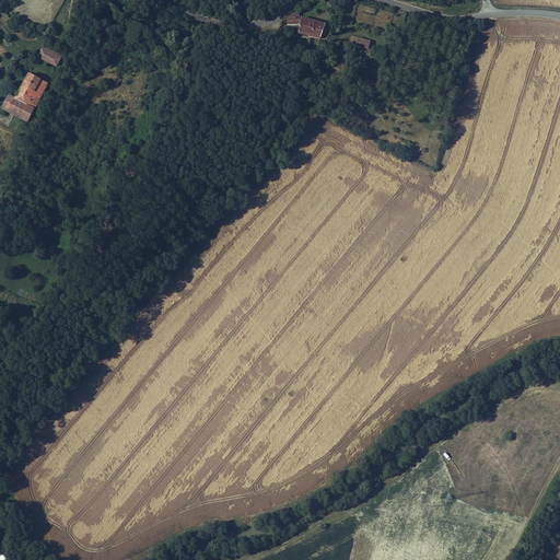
[(292,14),(292,18),(287,18),(287,24),(300,24),(299,14),(292,14)]
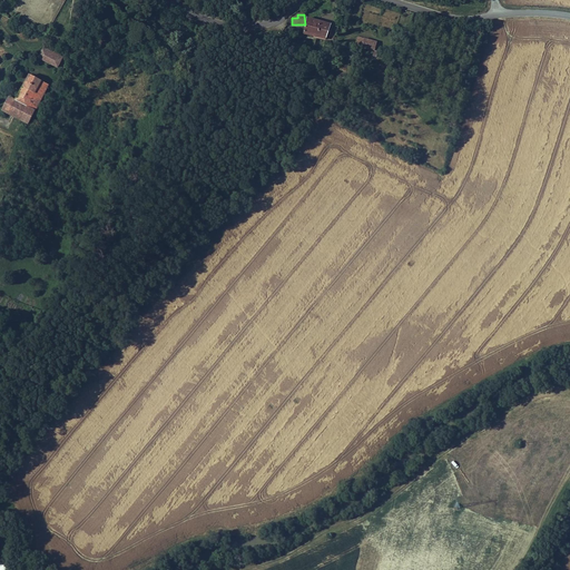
[(331,25),(307,19),(303,33),(326,39),(331,25)]
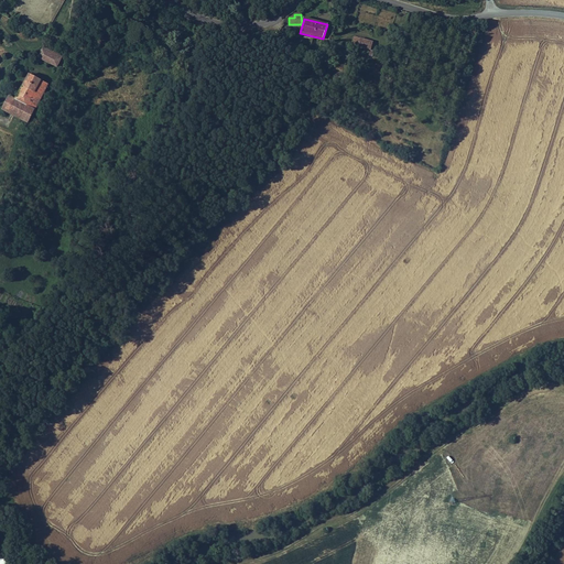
[(370,51),(370,52),(373,53),(376,44),(372,43),(372,42),(359,39),(357,46),(370,51)]
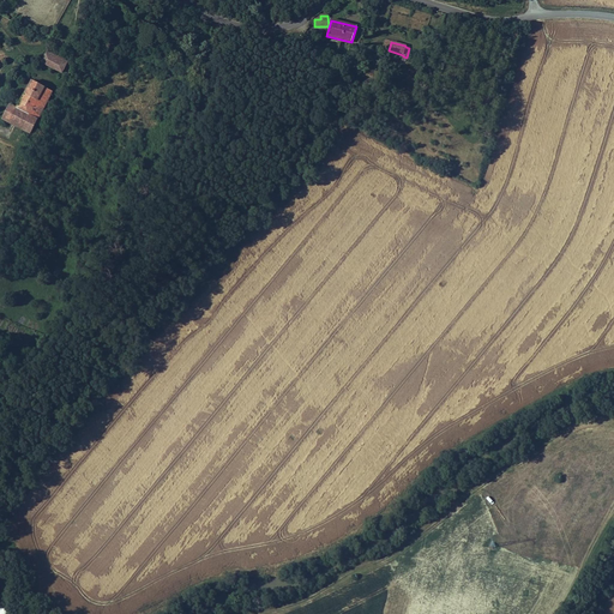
[(49,49),(47,54),(66,64),(68,59),(49,49)]
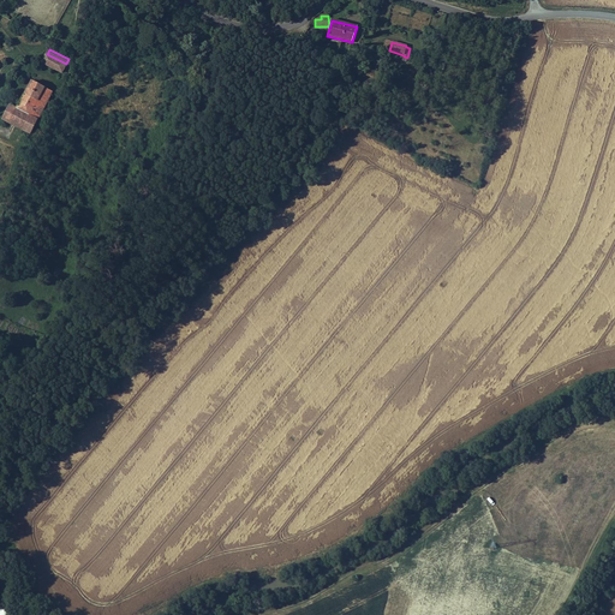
[(61,72),(66,64),(47,54),(42,63),(61,72)]
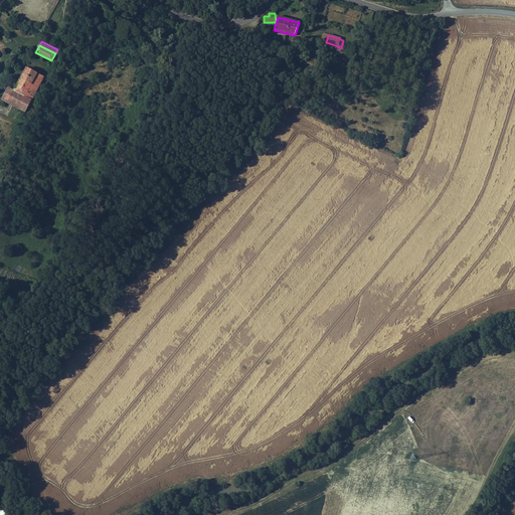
[(26,113),(43,76),(27,67),(14,92),(25,97),(18,109),(26,113)]
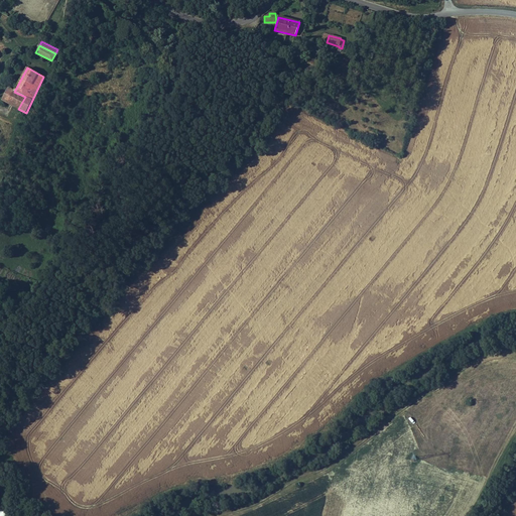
[(18,109),(25,97),(14,92),(8,88),(2,100),(18,109)]
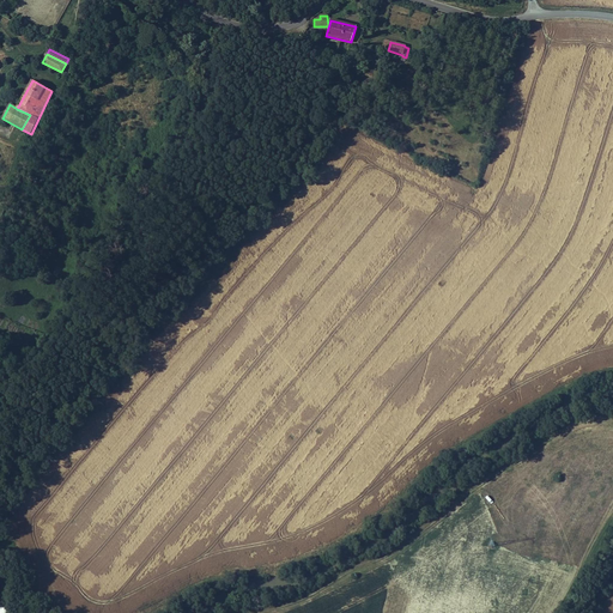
[(399,121),(396,131),(400,132),(405,117),(400,116),(399,117),(393,115),(392,119),(399,121)]
